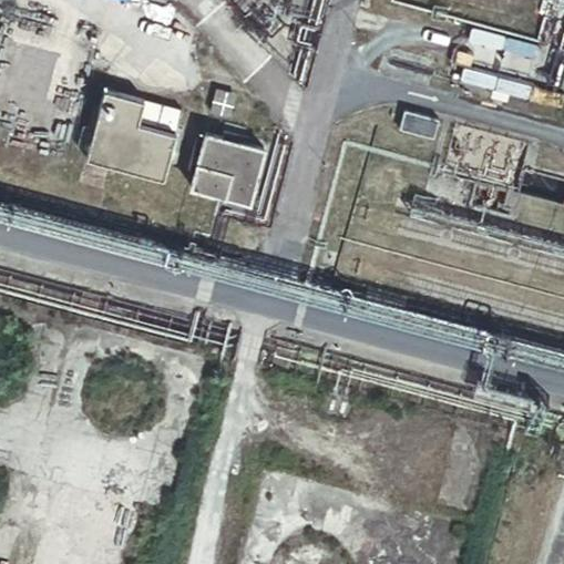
[(183,109),(104,89),(86,159),(164,178),(183,109)]
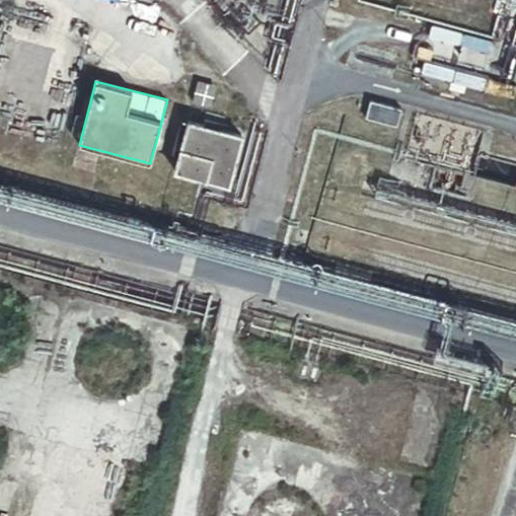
[(401,108),(370,100),(366,118),(397,126),(401,108)]
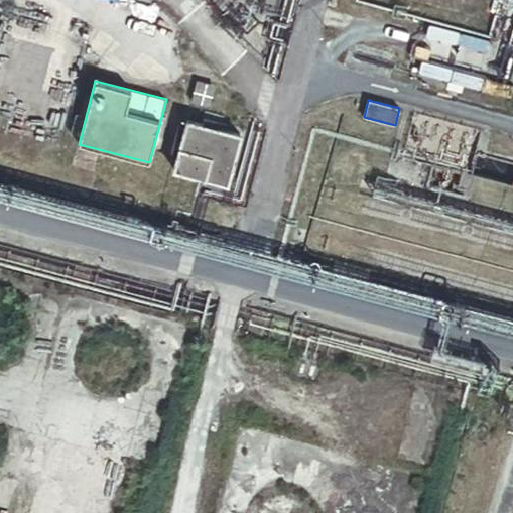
[(239,136),(187,123),(174,170),(226,183),(239,136)]
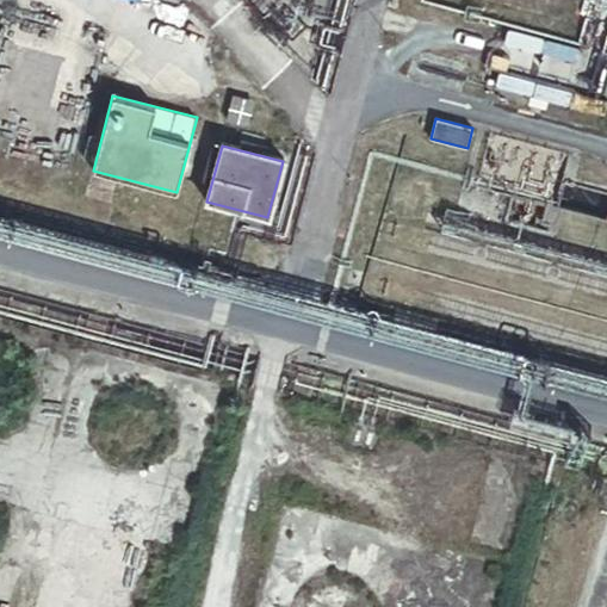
[(606,190),(564,180),(557,209),(606,221),(606,190)]
